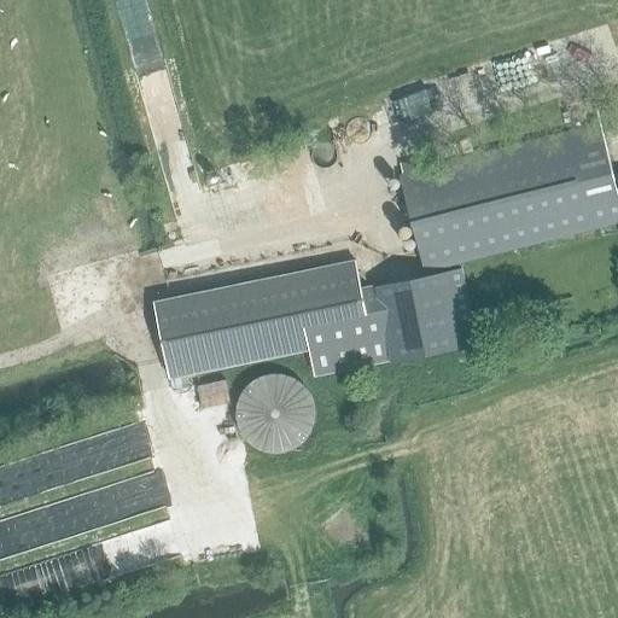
[(617,135),(617,104),(596,110),(600,128),(400,179),(424,273),(617,222),(617,179),(614,181),(604,140),(617,135)]
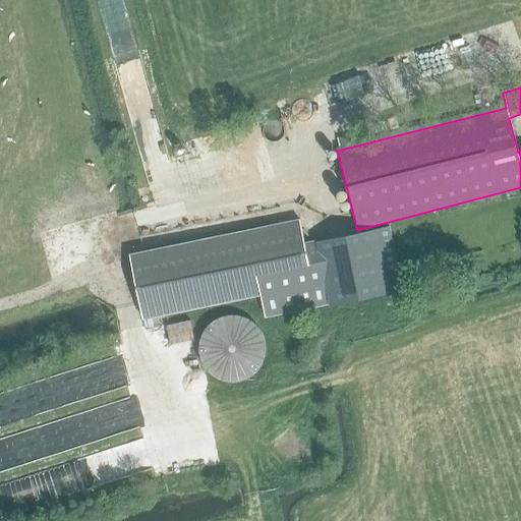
[(142,321),(259,296),(265,319),(390,293),(377,231),(304,245),(299,219),(128,254),(142,321)]
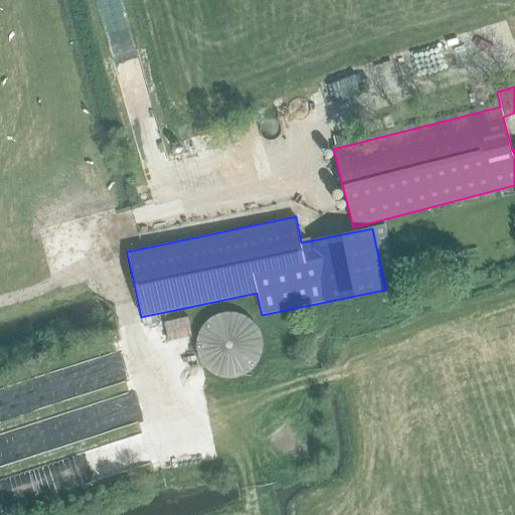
[(234,314),(228,314),(223,314),(217,316),(212,318),(208,321),(204,325),(200,330),(198,335),(197,340),(196,346),(197,351),(198,357),(200,362),(204,367),(208,371),(212,374),(217,376),(223,378),(228,378),(234,378),(239,376),(245,374),(249,371),(253,367),(256,362),(260,357),(261,351),(262,346),(261,340),(258,331),(253,325),(249,321),(245,318),(239,316),(234,314)]
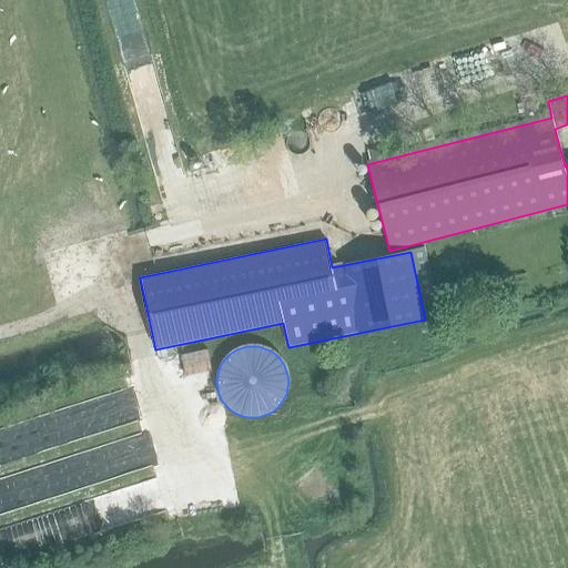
[(23,463),(1,468),(0,465),(0,484),(27,477),(23,463)]
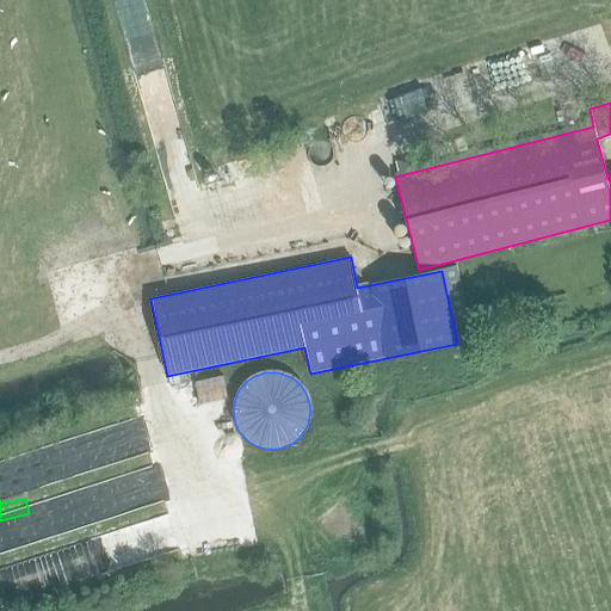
[(0,584),(51,572),(44,542),(0,551),(0,584)]
